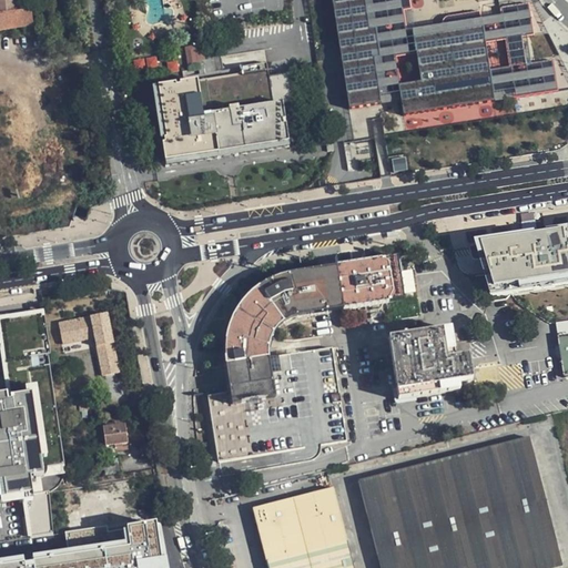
[(0,0),(0,30),(32,24),(30,10),(32,10),(30,0),(0,0)]
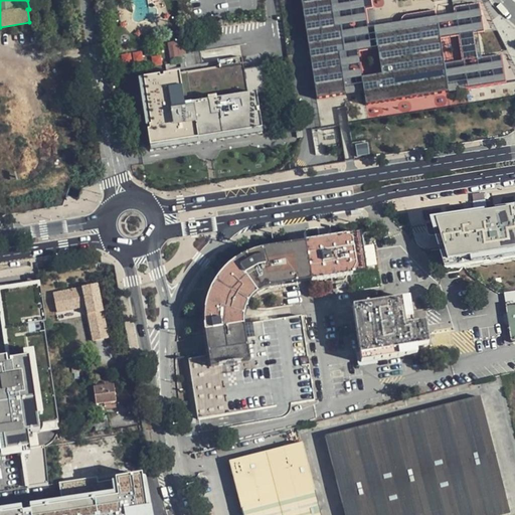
[(74,15),(68,16),(71,31),(78,30),(74,15)]
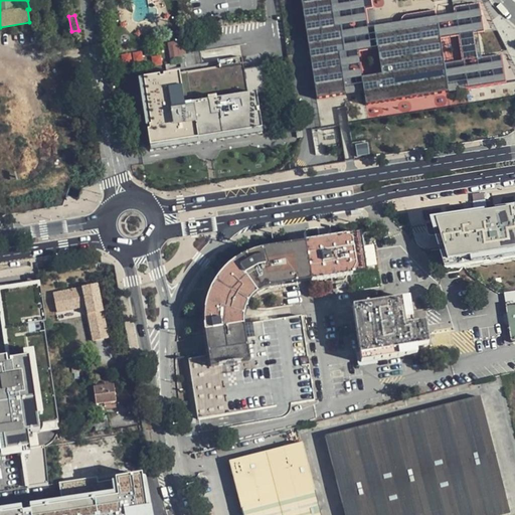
[(71,31),(68,16),(62,17),(65,32),(71,31)]
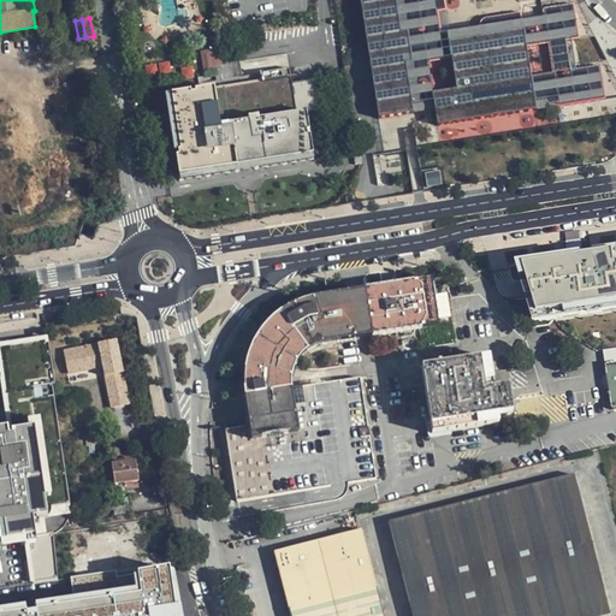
[(295,112),(291,76),(171,92),(178,148),(179,153),(175,154),(177,171),(301,154),(295,112)]
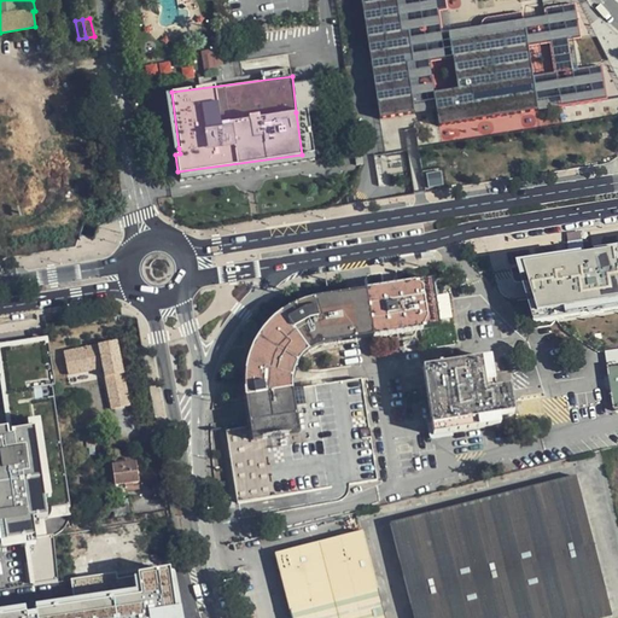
[(172,92),(167,92),(175,149),(179,149),(172,92)]
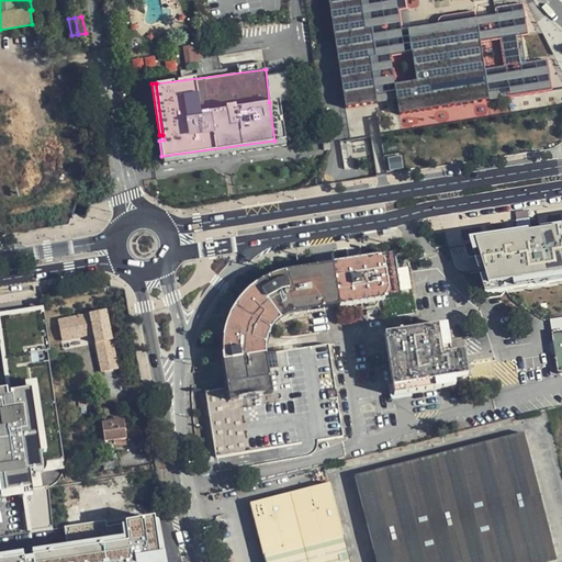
[(279,101),(269,102),(274,141),(161,156),(163,163),(284,146),(282,124),(278,124),(277,120),(281,119),(279,101)]
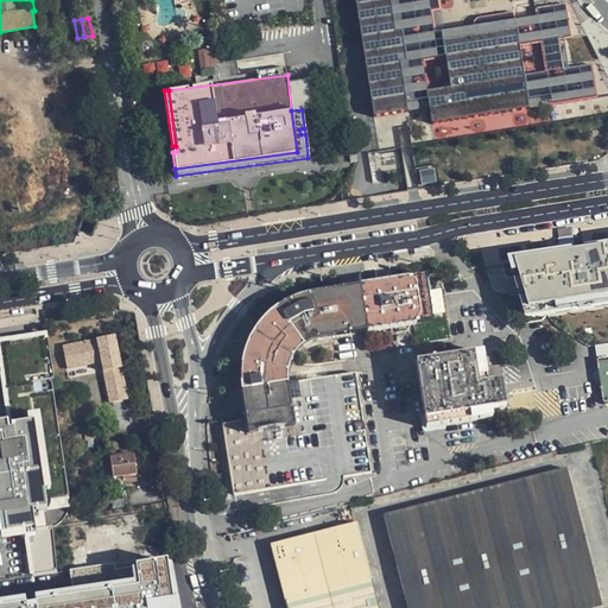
[(423,184),(436,181),(435,169),(420,172),(423,184)]
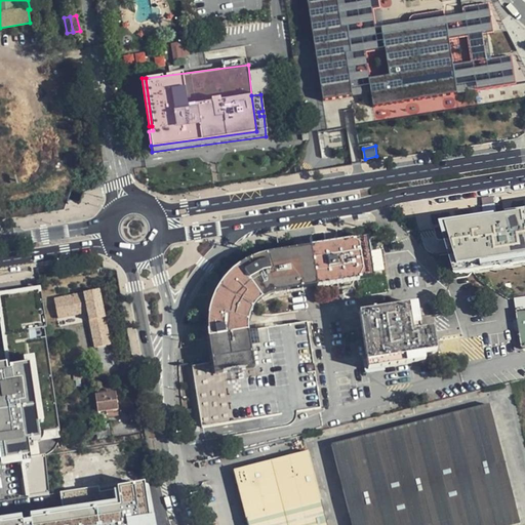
[(524,206),(441,219),(455,273),(524,261),(524,206)]
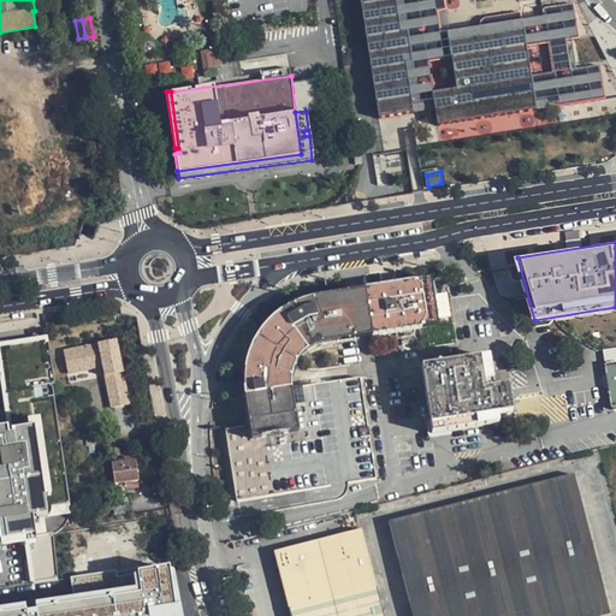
[(241,516),(318,507),(329,504),(338,499),(347,493),(353,485),(378,481),(365,380),(296,389),(296,380),(295,373),(297,365),(301,357),(308,350),(313,348),(317,345),(437,330),(431,282),(307,298),(296,302),(290,306),(276,315),(271,320),(265,326),(255,341),(248,359),(246,369),(244,380),(244,389),(250,426),(229,430),(241,516)]
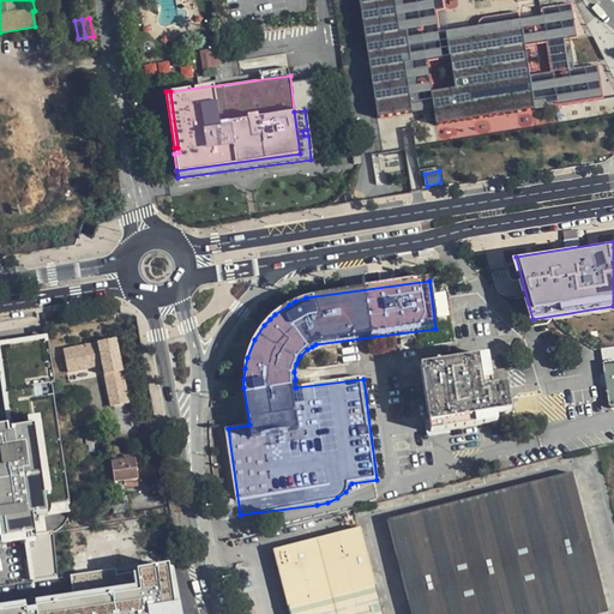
[(119,338),(97,342),(101,367),(109,409),(132,405),(119,338)]
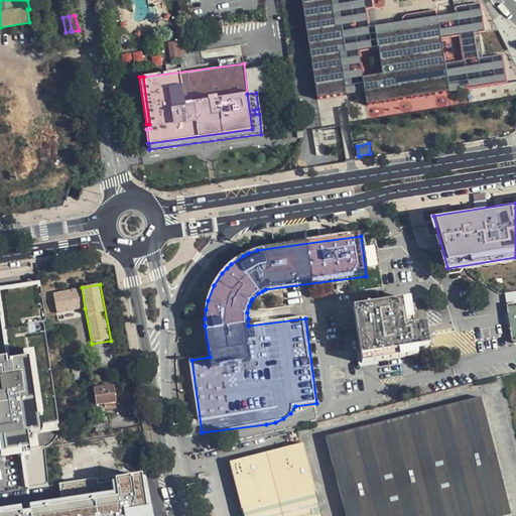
[(85,308),(82,287),(52,293),(56,313),(85,308)]
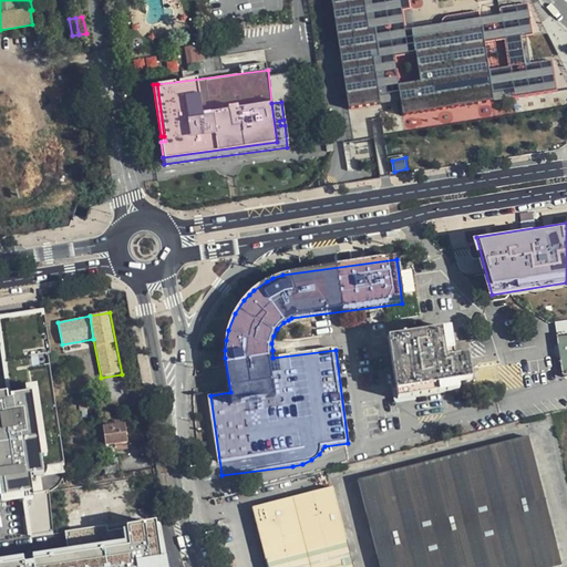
[(45,317),(0,322),(11,401),(0,402),(0,456),(6,498),(22,496),(28,537),(49,534),(41,475),(66,472),(45,317)]
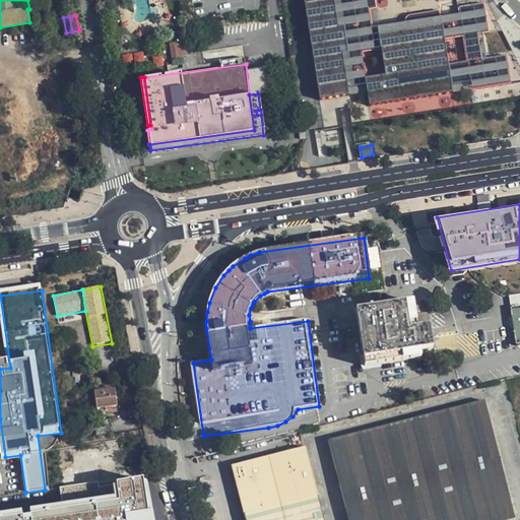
[(414,333),(410,305),(353,312),(361,368),(431,360),(427,331),(414,333)]
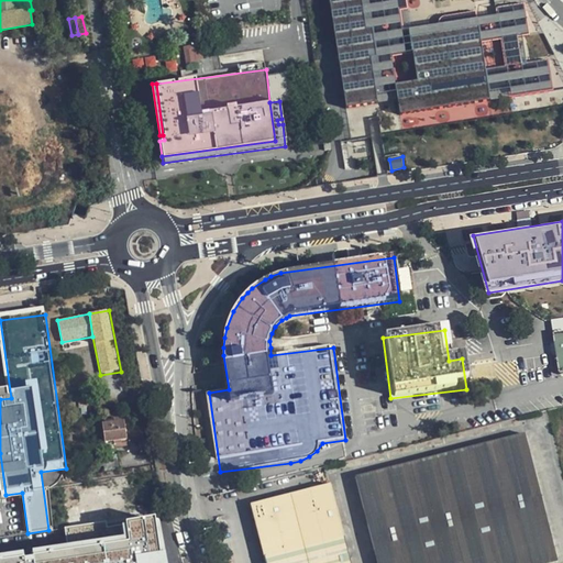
[(562,374),(562,333),(553,334),(560,375),(562,374)]
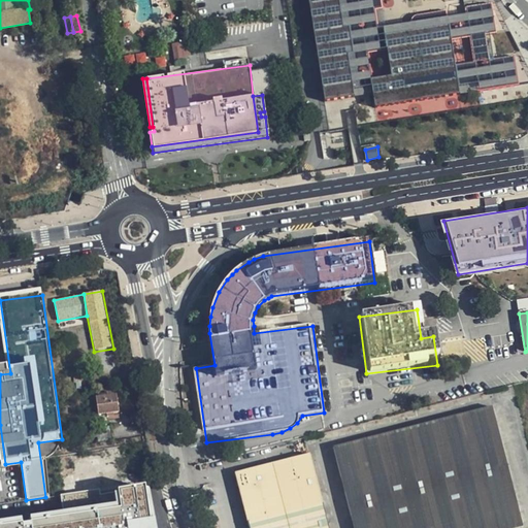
[(116,396),(96,399),(99,416),(119,413),(116,396)]
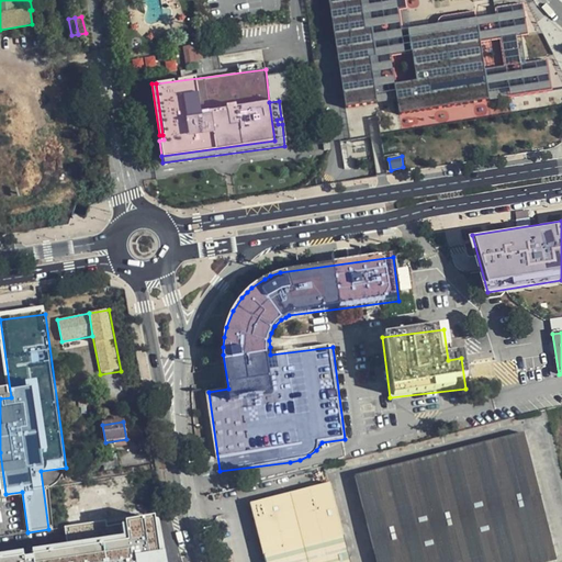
[(548,561),(559,560),(527,434),(356,476),(377,561),(548,561)]
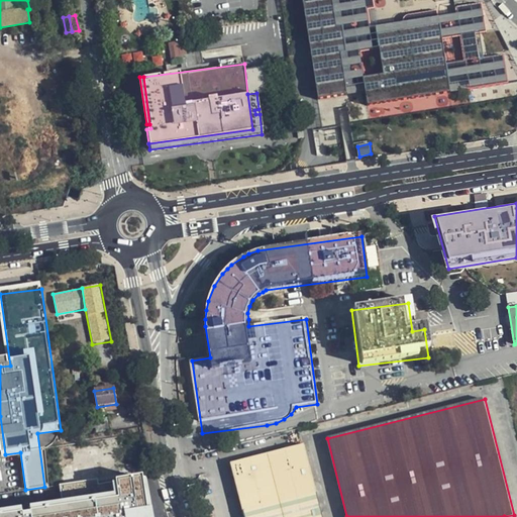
[(111,430),(110,419),(95,421),(97,432),(111,430)]
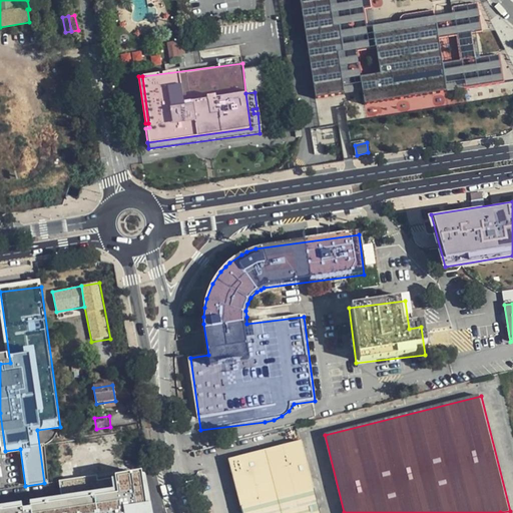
[(320,512),(303,440),(229,459),(242,512),(320,512)]
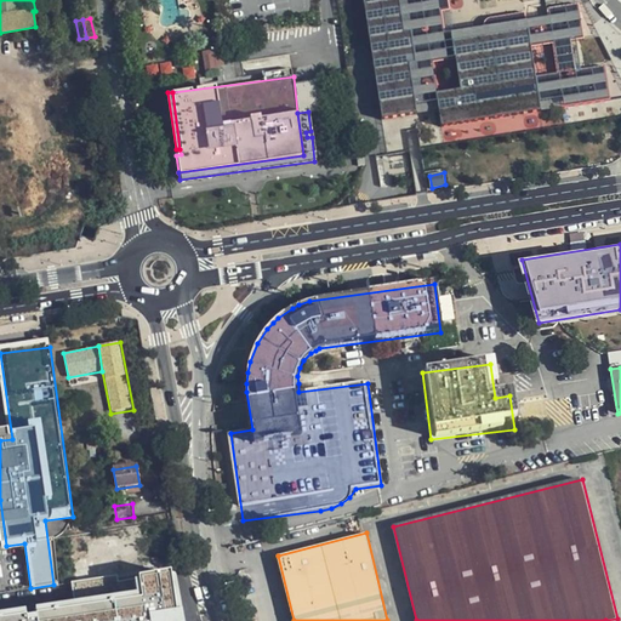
[(0,594),(0,620),(184,620),(175,574),(0,594)]
